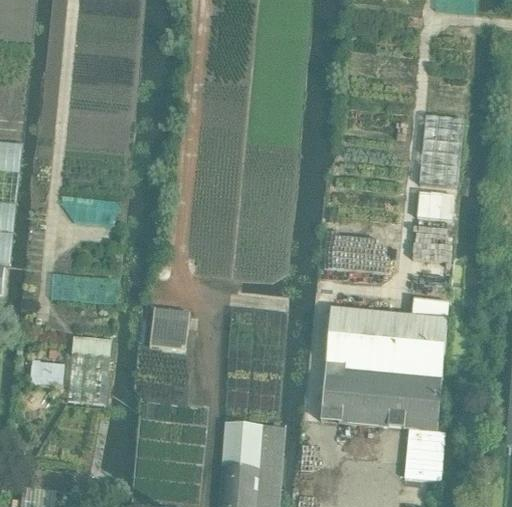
[(434,78),(432,103),(467,106),(470,82),(434,78)]
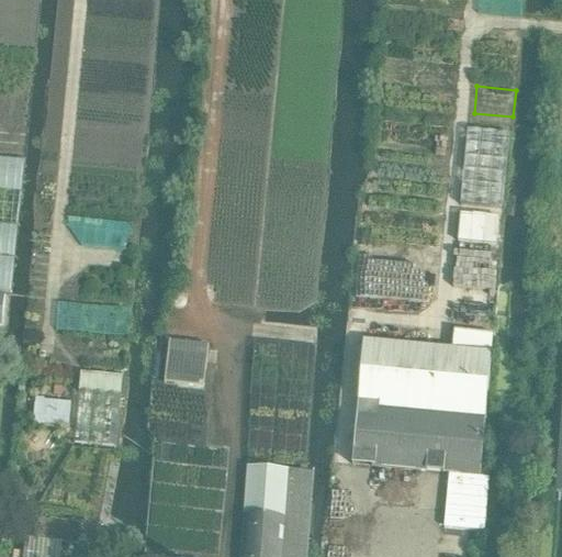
[(512,130),(469,125),(461,200),(504,204),(512,130)]
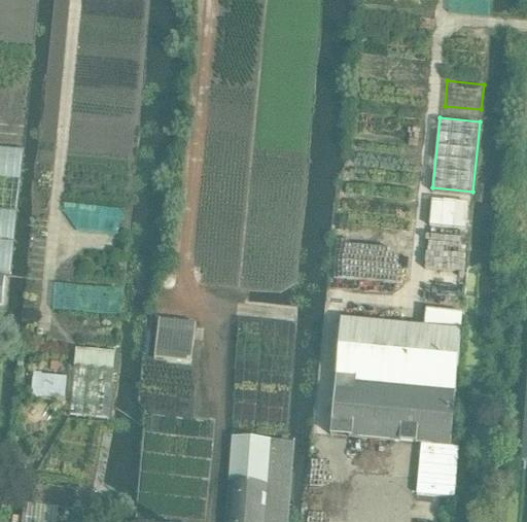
[(431,196),(428,221),(465,224),(467,200),(431,196)]
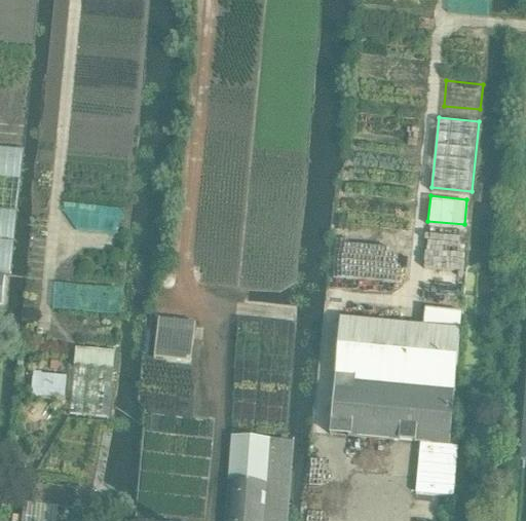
[(341,314),(330,430),(420,439),(415,489),(446,492),(449,493),(453,493),(458,442),(456,442),(450,441),(460,326),(461,309),(456,308),(457,306),(450,306),(450,308),(425,306),(424,322),(341,314)]
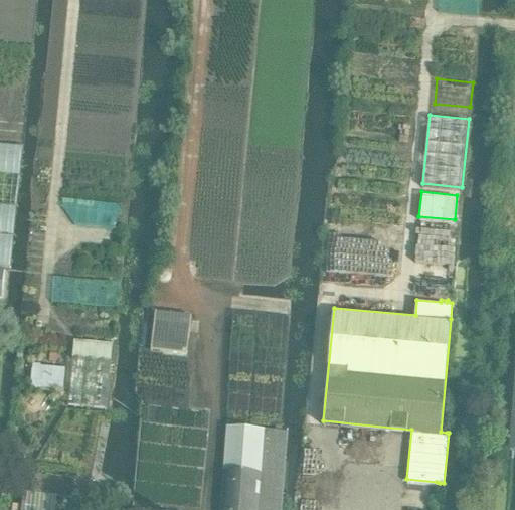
[(153,309),(149,347),(186,352),(190,313),(153,309)]
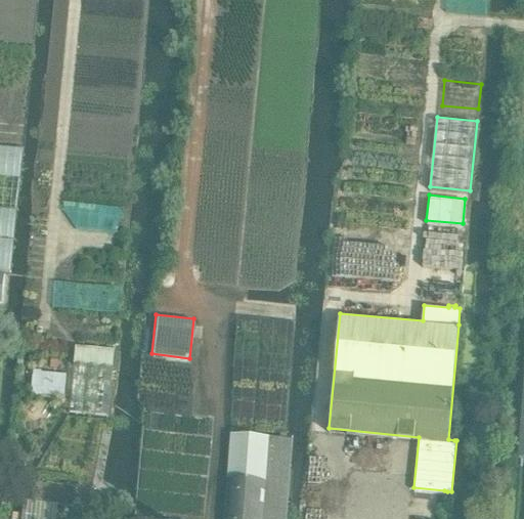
[(75,344),(70,411),(108,414),(114,347),(75,344)]
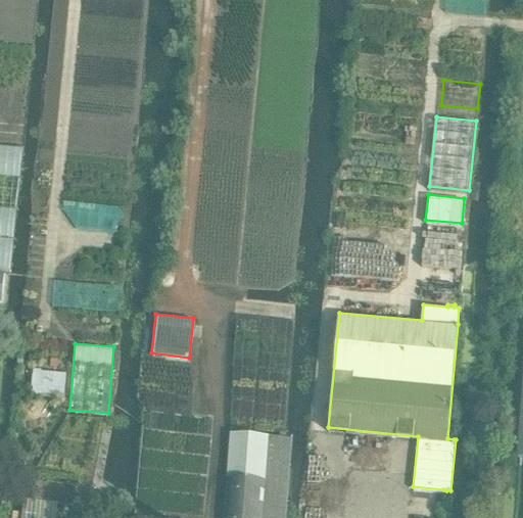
[(223,517),(260,517),(265,462),(282,463),(284,430),(279,430),(279,435),(229,431),(223,517)]
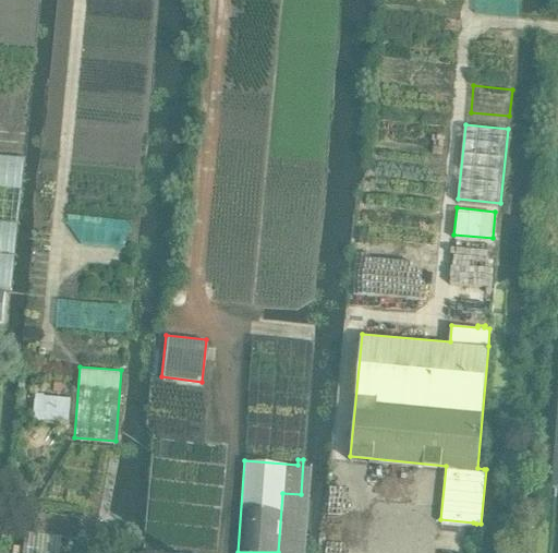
[(79,514),(35,509),(33,531),(24,530),(22,552),(23,552),(58,552),(60,535),(76,537),(79,514)]
